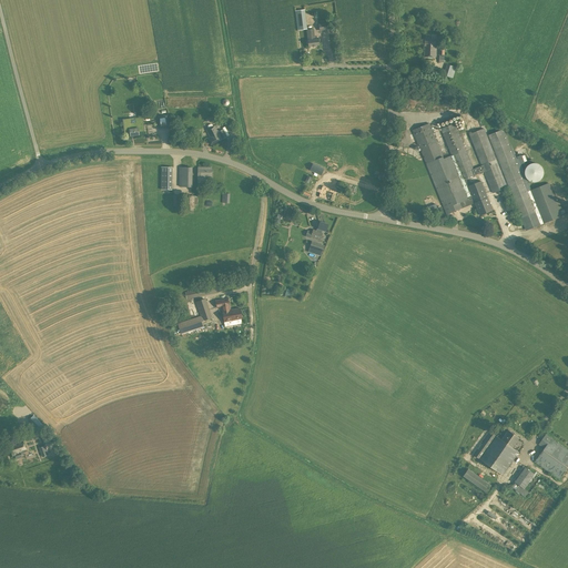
[(307,30),(305,10),(295,11),(297,31),(307,30)]
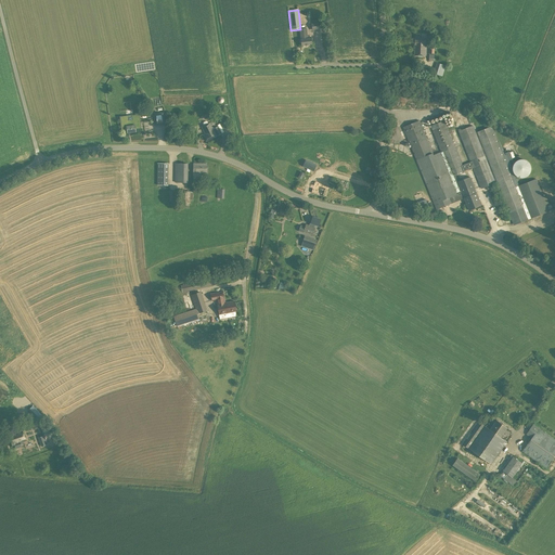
[(322,30),(321,23),(311,24),(312,31),(322,30)]
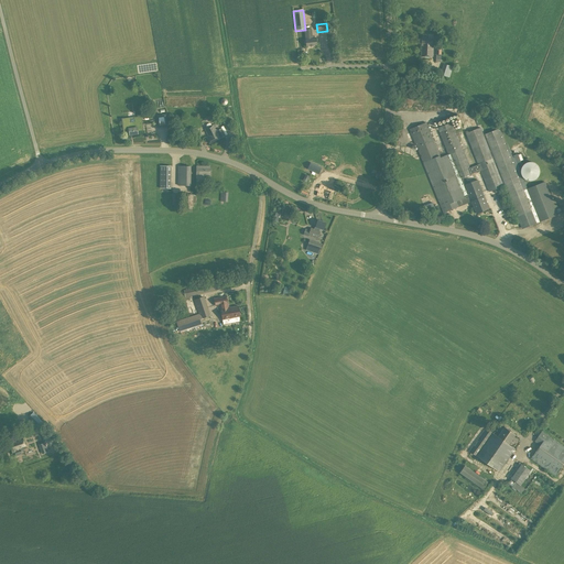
[(312,29),(304,30),(306,47),(316,46),(316,40),(313,40),(312,29)]
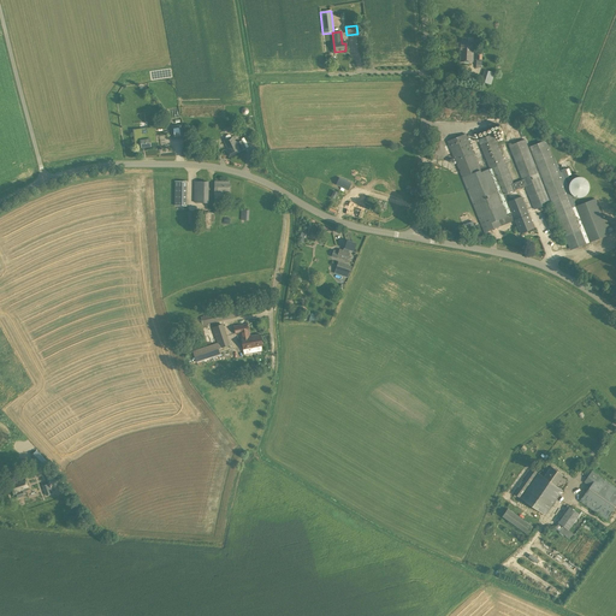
[(461,42),(460,47),(461,47),(460,61),(473,61),(473,48),(474,42),(461,42)]
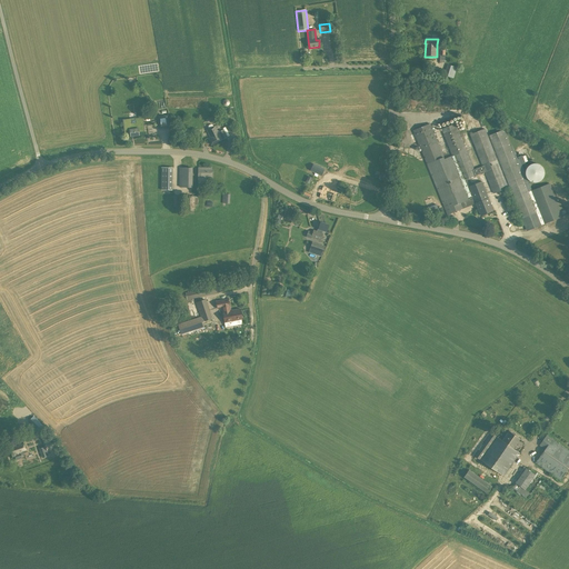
[(169,128),(168,120),(167,116),(158,117),(158,122),(159,129),(169,128)]
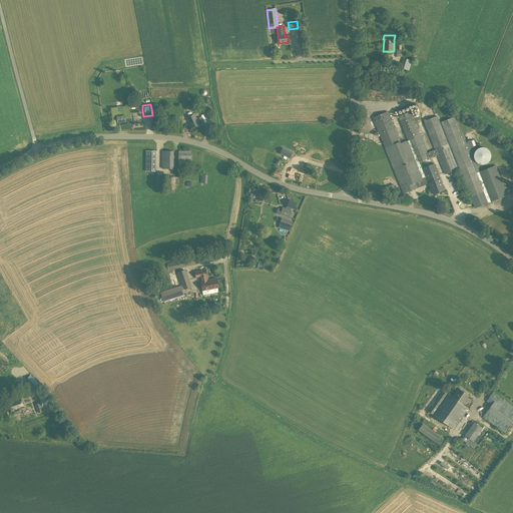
[(433,104),(419,109),(424,121),(435,149),(436,148),(438,154),(445,173),(452,190),(464,185),(458,168),(449,147),(445,137),(437,116),(433,104)]
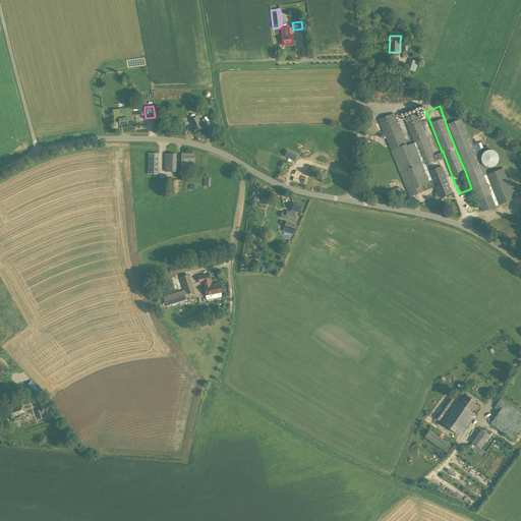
[(128,124),(127,120),(131,119),(130,108),(125,109),(125,113),(119,114),(119,109),(114,110),(115,121),(119,121),(120,125),(128,124)]
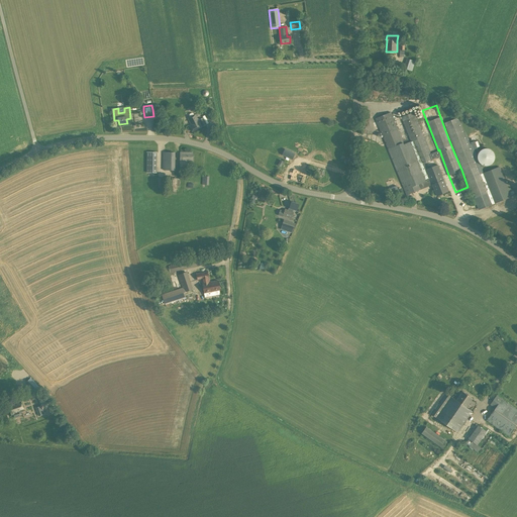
[(209,123),(214,120),(208,109),(203,112),(209,123)]
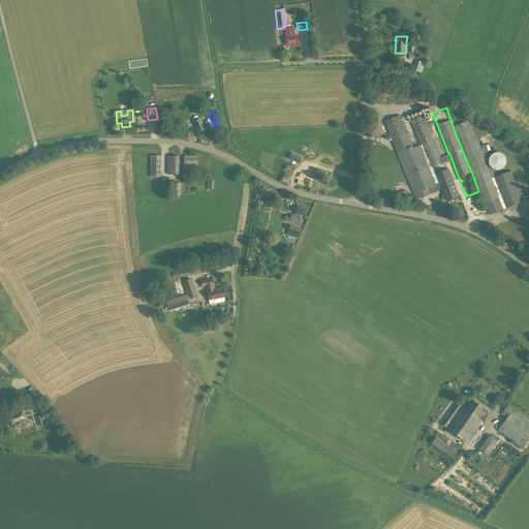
[(400,115),(383,121),(392,141),(386,144),(392,156),(397,154),(400,162),(415,200),(431,194),(442,189),(446,200),(459,195),(454,184),(455,184),(448,168),(438,173),(435,165),(429,168),(419,145),(410,120),(409,118),(407,112),(400,115)]
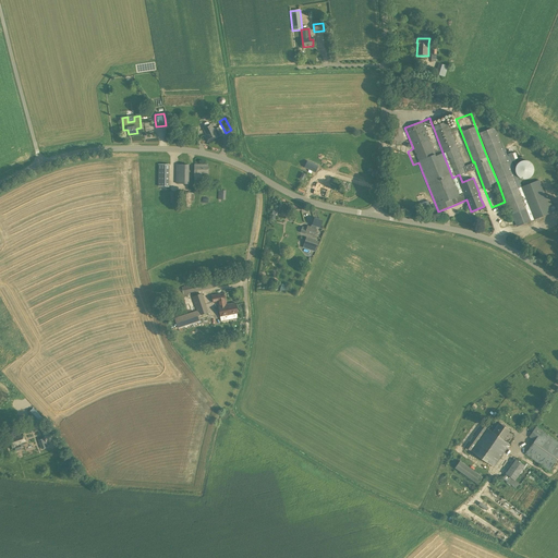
[(440,124),(433,126),(443,153),(457,147),(449,126),(447,121),(440,124)]
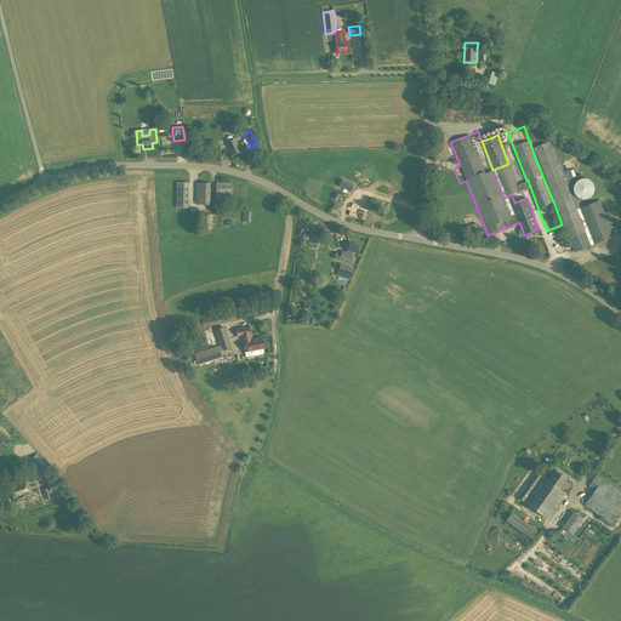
[(228,141),(226,142),(229,149),(227,151),(231,158),(243,152),(248,149),(244,142),(240,143),(240,142),(238,143),(234,137),(233,138),(233,137),(232,136),(231,136),(228,137),(227,138),(227,140),(228,141)]
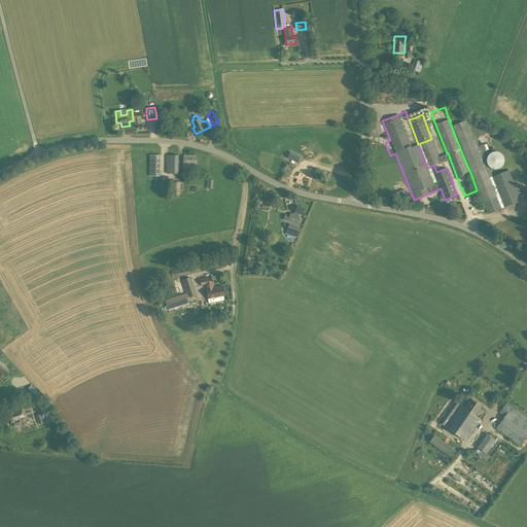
[(466,119),(453,126),(459,141),(457,141),(461,151),(462,151),(471,173),(483,203),(488,214),(500,209),(500,208),(503,207),(503,208),(521,201),(508,171),(492,177),(483,153),(487,151),(487,150),(488,149),(486,144),(484,145),(484,144),(480,145),(480,147),(478,148),(468,125),(466,119)]
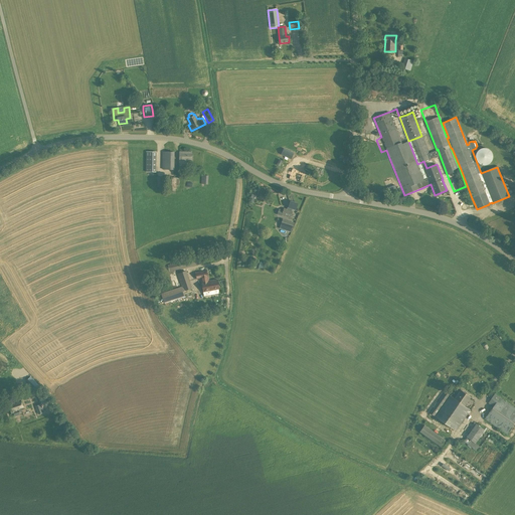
[(421,136),(408,141),(417,164),(423,161),(440,155),(438,149),(437,150),(428,153),(421,136)]
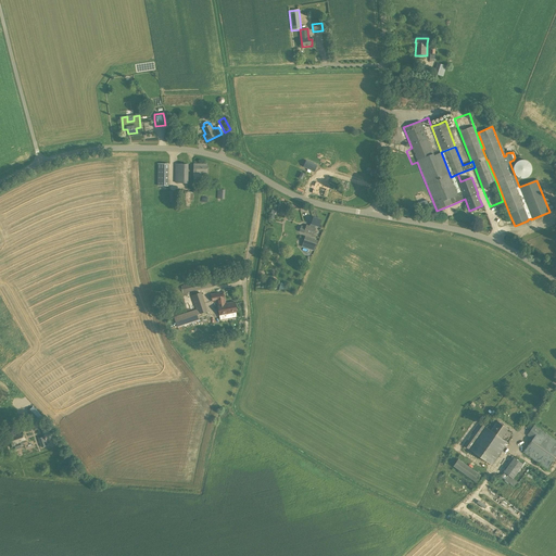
[(533,168),(533,167),(533,166),(533,165),(532,164),(532,163),(531,162),(531,161),(530,161),(530,160),(529,160),(528,159),(527,159),(526,159),(525,159),(523,158),(523,159),(522,159),(521,159),(520,159),(519,160),(518,160),(518,161),(517,161),(517,162),(516,163),(515,164),(515,165),(515,166),(515,167),(515,168),(515,169),(515,171),(516,171),(516,172),(516,173),(517,173),(517,174),(518,174),(519,175),(520,176),(521,176),(522,176),(523,176),(525,176),(526,176),(527,176),(528,176),(529,175),(530,174),(531,174),(531,173),(532,173),(532,172),(532,171),(533,169),(533,168)]
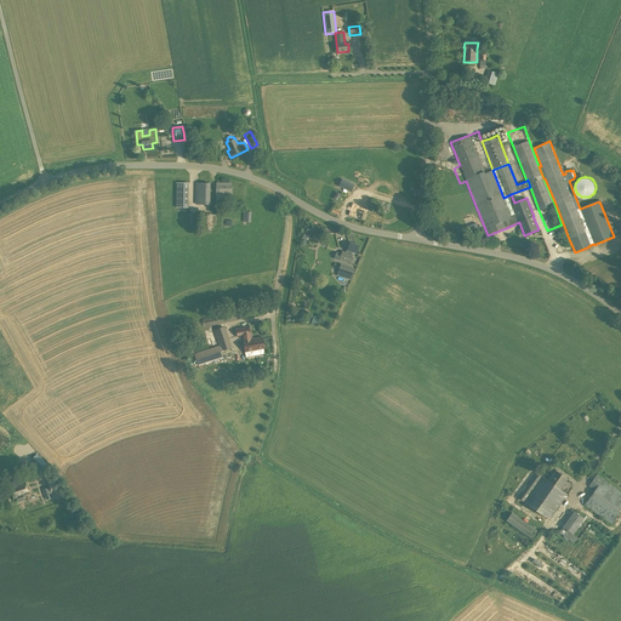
[(340,187),(346,189),(351,192),(351,191),(354,184),(343,180),(340,187)]
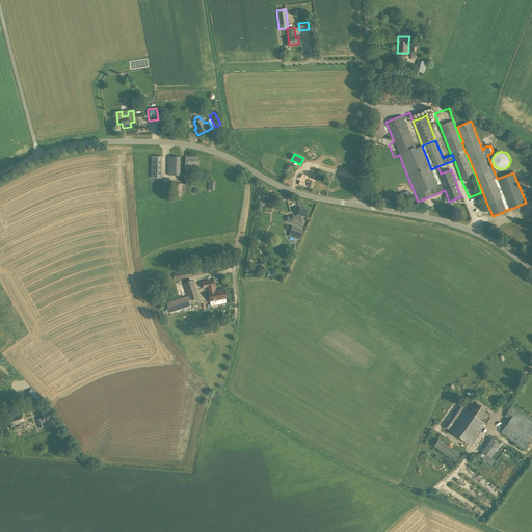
[(160,157),(151,156),(151,178),(160,178),(160,157)]
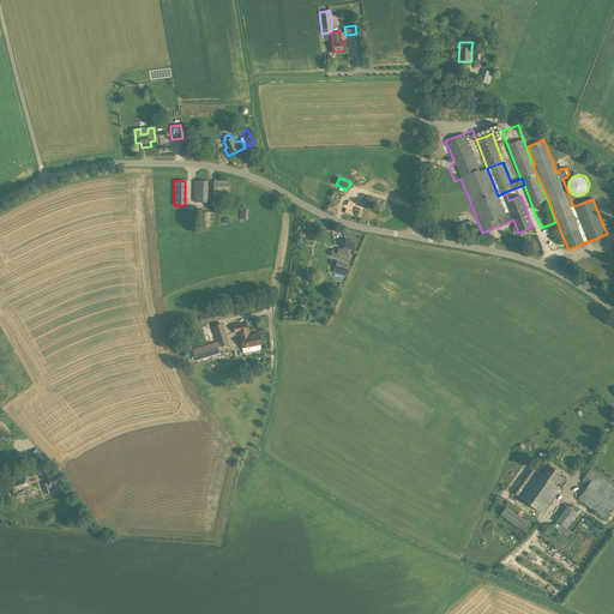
[(194,203),(209,203),(209,181),(194,181),(194,203)]
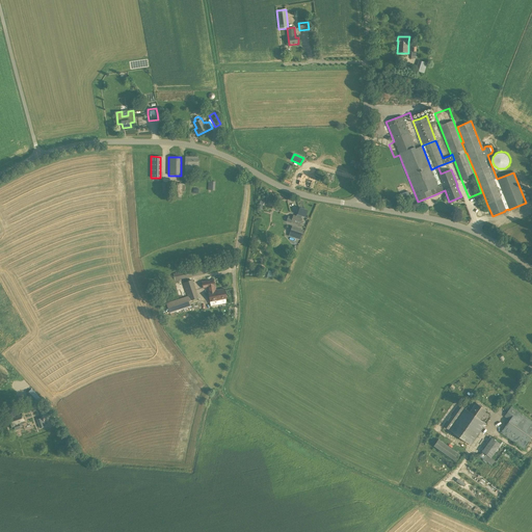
[(198,157),(186,157),(185,166),(185,173),(193,173),(193,166),(198,166),(198,157)]
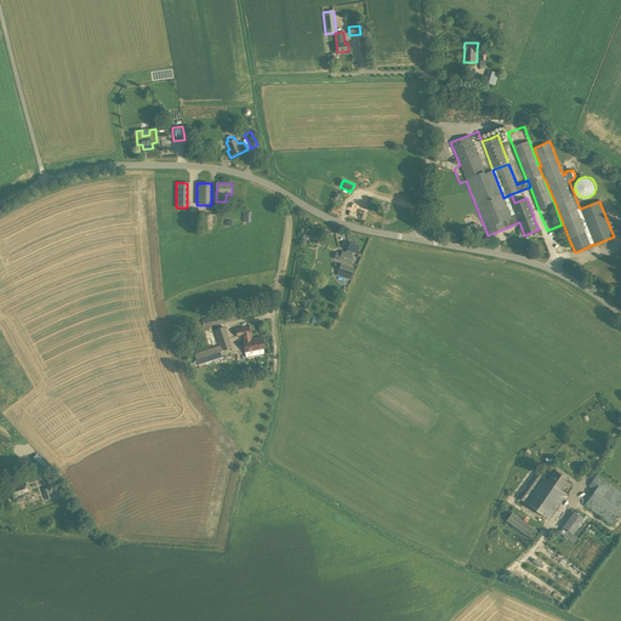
[(366,204),(359,203),(359,205),(353,203),(348,216),(362,220),(365,208),(366,204)]
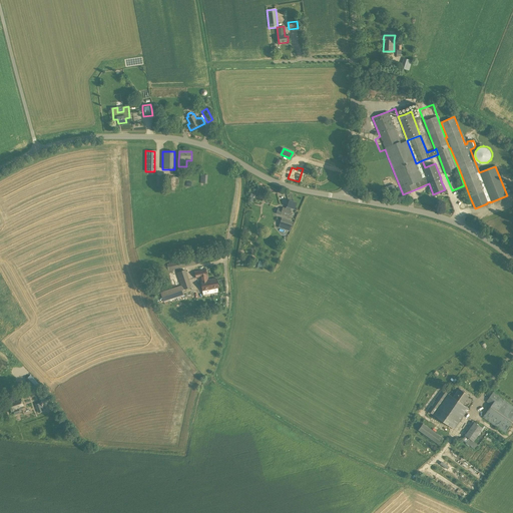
[(274,176),(279,179),(283,171),(278,168),(274,176)]
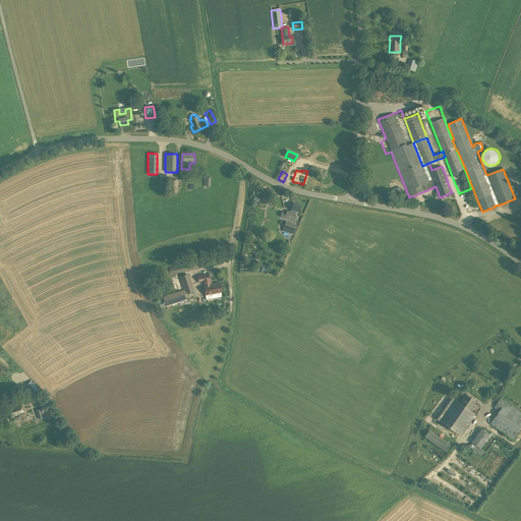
[(181,180),(170,179),(169,192),(178,193),(178,192),(180,192),(181,180)]
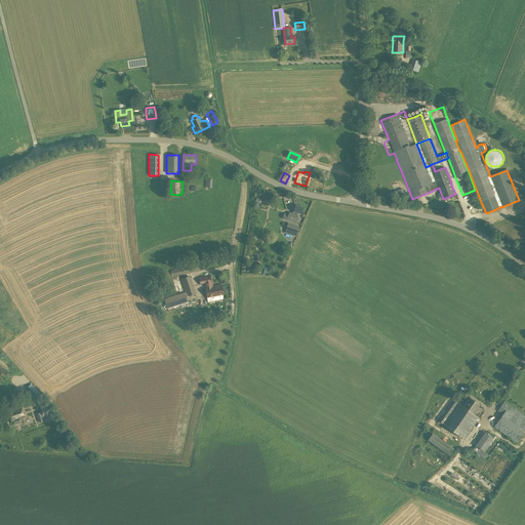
[(289,211),(288,214),(284,213),(282,218),(286,220),(287,219),(296,223),(298,214),(297,214),(298,212),(301,213),(304,207),(295,205),(293,211),(293,210),(292,212),(289,211)]
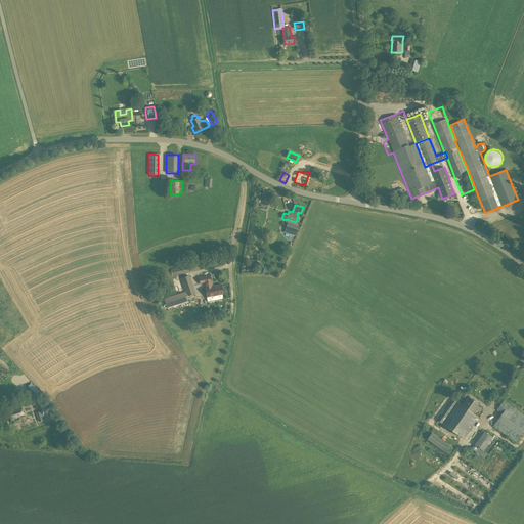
[(297,232),(299,227),(288,223),(286,229),(293,231),(292,234),(296,236),(297,232)]
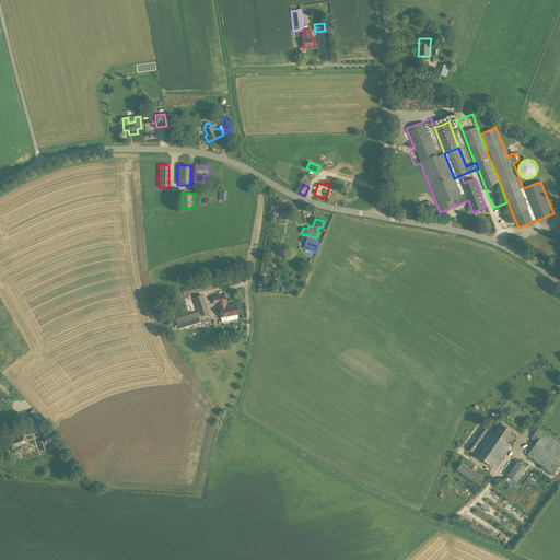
[(183,289),(184,295),(218,288),(217,281),(183,289)]
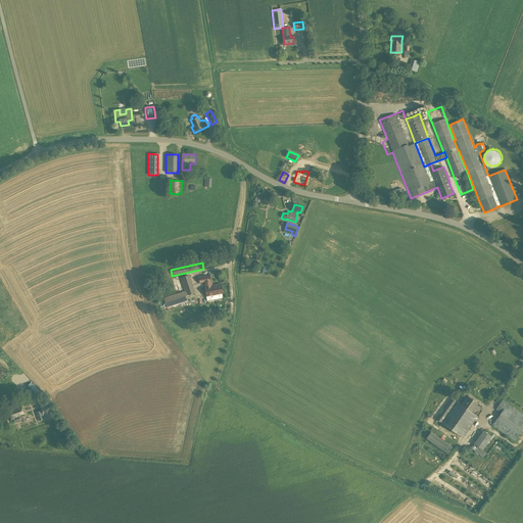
[(163,297),(167,307),(188,300),(191,299),(196,298),(194,293),(189,274),(179,276),(184,291),(163,297)]
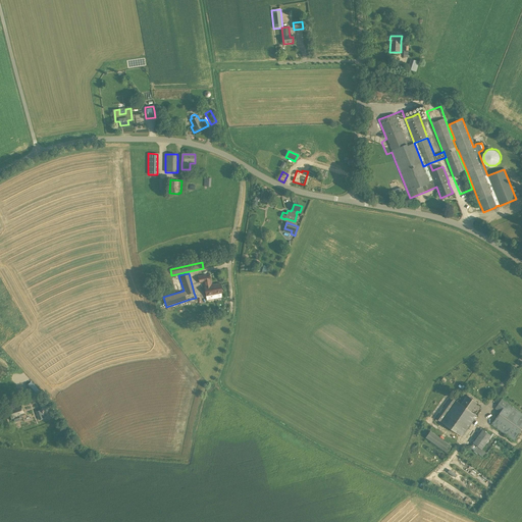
[(222,293),(220,283),(212,284),(212,283),(211,283),(210,274),(198,276),(200,282),(206,281),(207,284),(204,285),(206,298),(211,297),(211,299),(215,299),(214,295),(222,293)]
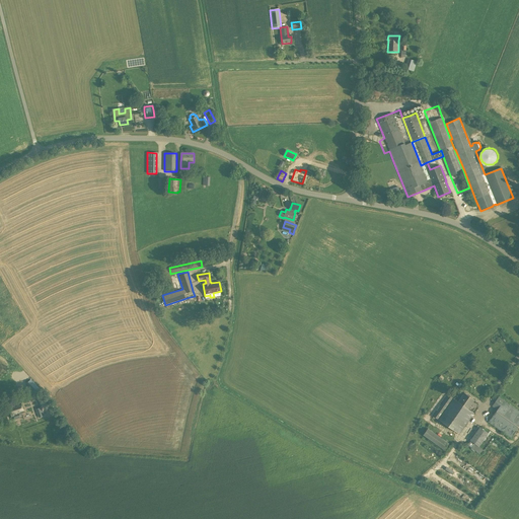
[(474,400),(464,393),(458,402),(452,398),(453,398),(448,395),(433,417),(459,434),(474,414),(467,409),(474,400)]
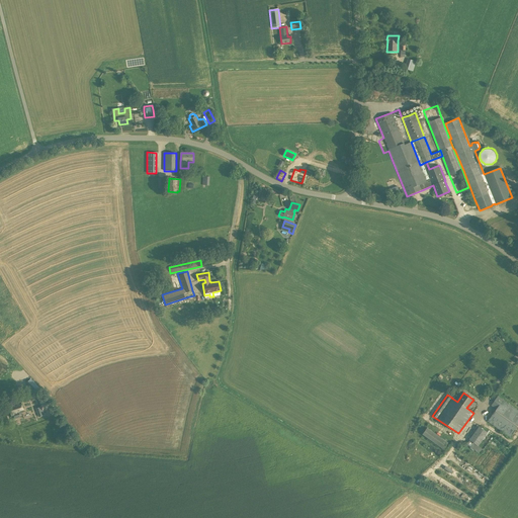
[(517,410),(498,396),(491,406),(496,409),(488,422),(510,437),(517,425),(517,410)]
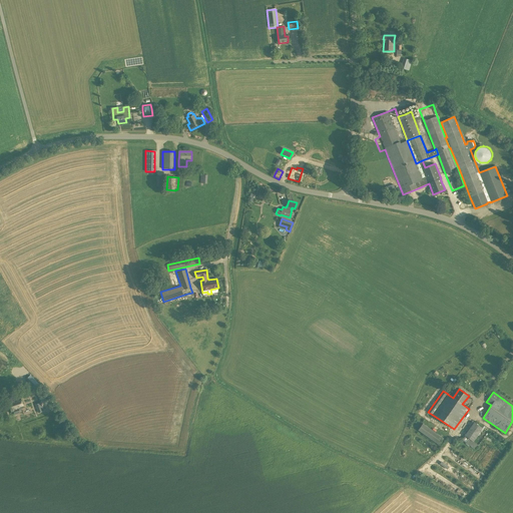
[(6,403),(9,413),(13,411),(14,415),(20,413),(19,409),(24,408),(23,406),(20,398),(10,402),(6,403)]
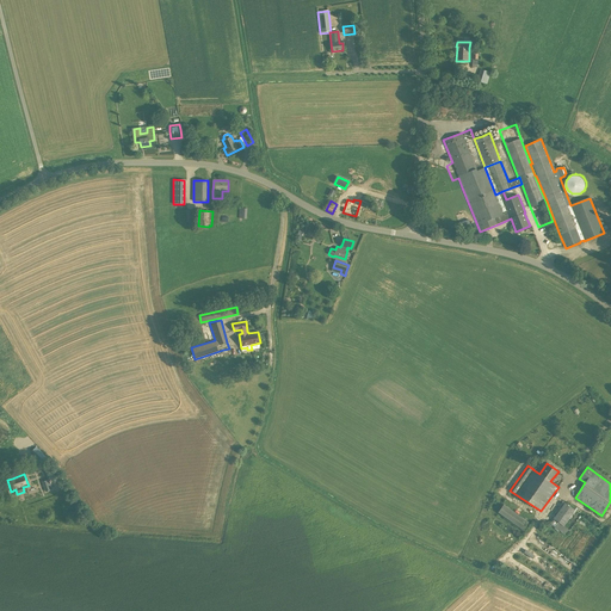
[(28,487),(31,498),(42,494),(37,483),(28,487)]
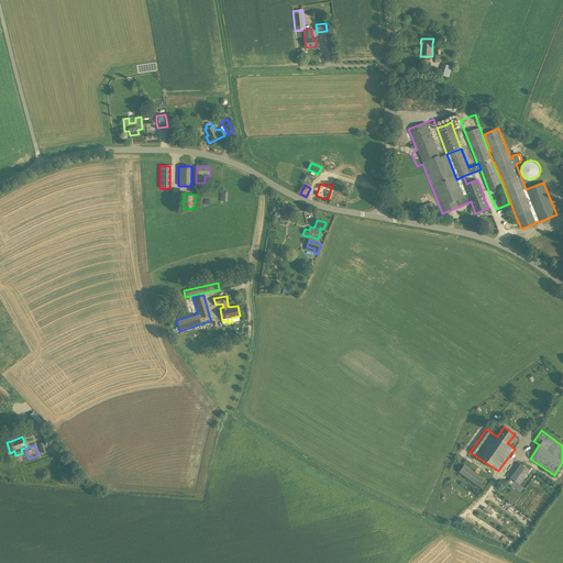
[(536,474),(520,463),(509,477),(510,478),(507,483),(520,493),(523,488),(525,489),(536,474)]
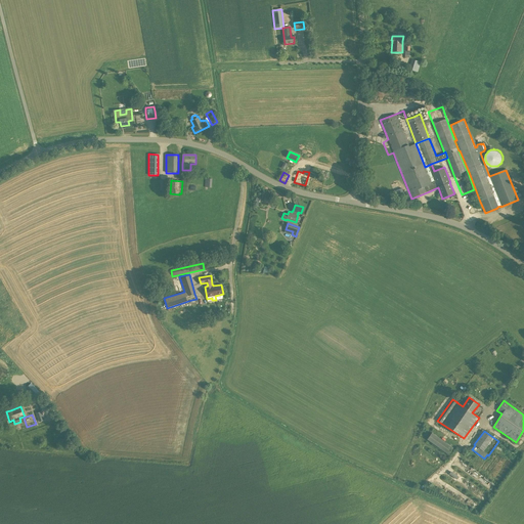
[(452,447),(432,433),(427,439),(447,454),(452,447)]
